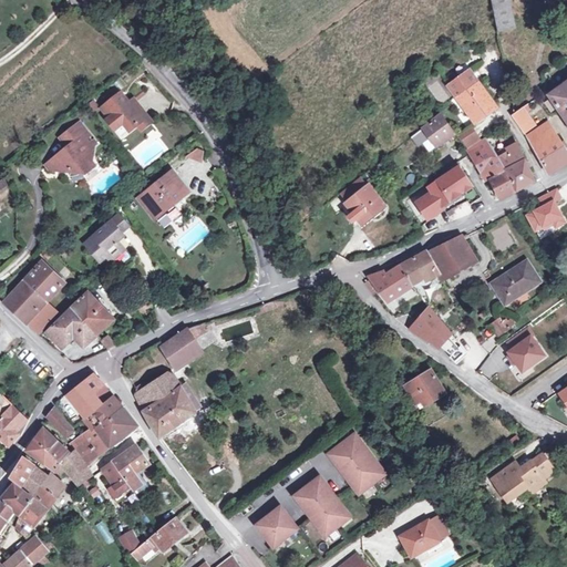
[(490,0),(497,31),(515,28),(508,0),(490,0)]
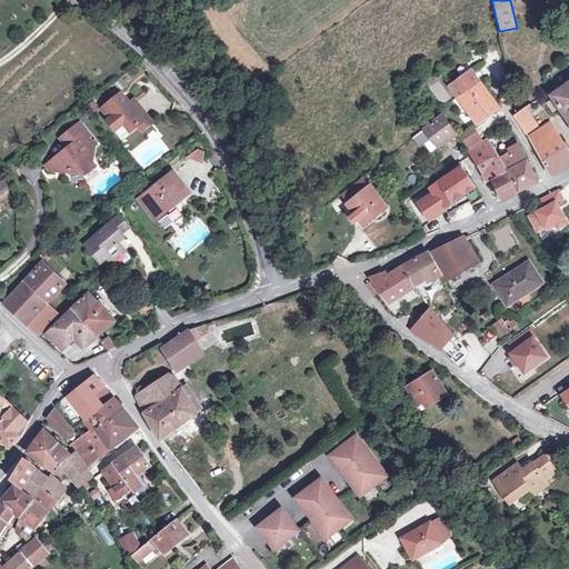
[(456,81),(450,86),(443,90),(451,100),(458,96),(459,98),(476,120),(479,125),(487,119),(483,115),(496,106),(479,83),(469,71),(456,81)]
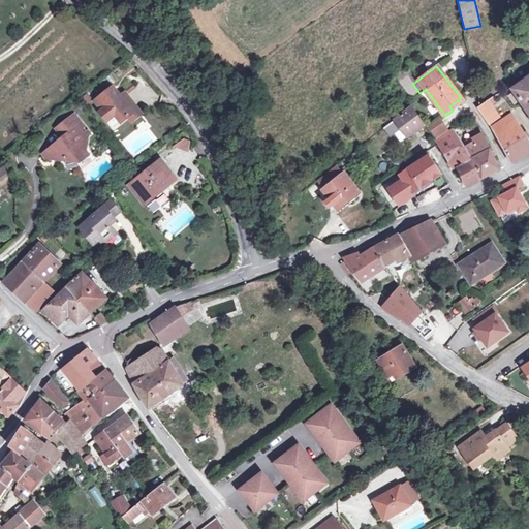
[(528,76),(512,89),(528,113),(528,76)]
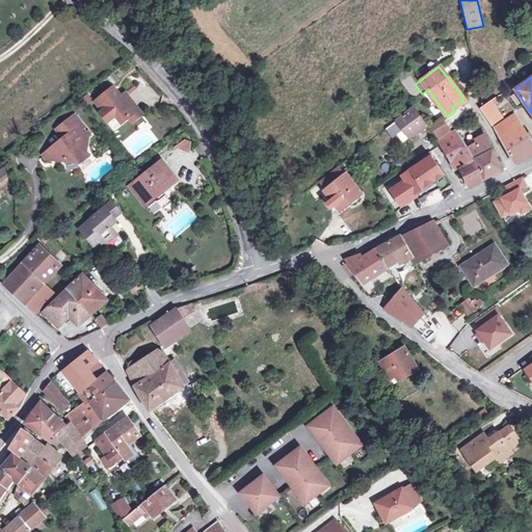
[(113,87),(96,101),(102,109),(100,111),(108,121),(116,114),(121,122),(129,115),(132,120),(140,113),(131,100),(125,104),(120,97),(113,87)]
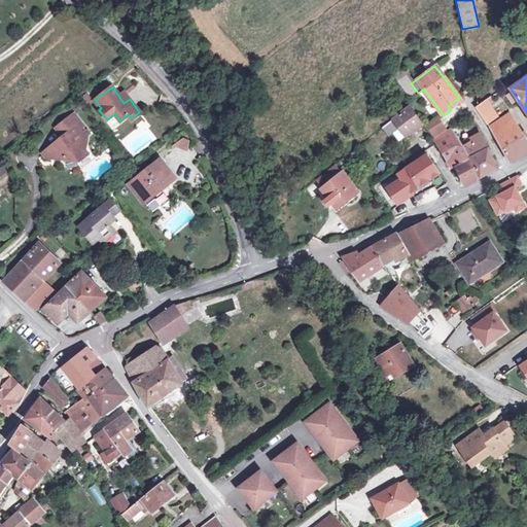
[(124,92),(118,96),(124,103),(130,99),(124,92)]
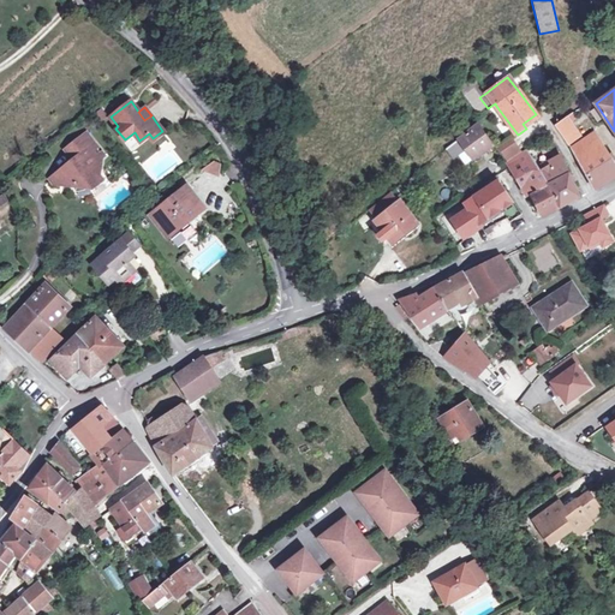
[(573,112),(566,117),(571,123),(577,118),(573,112)]
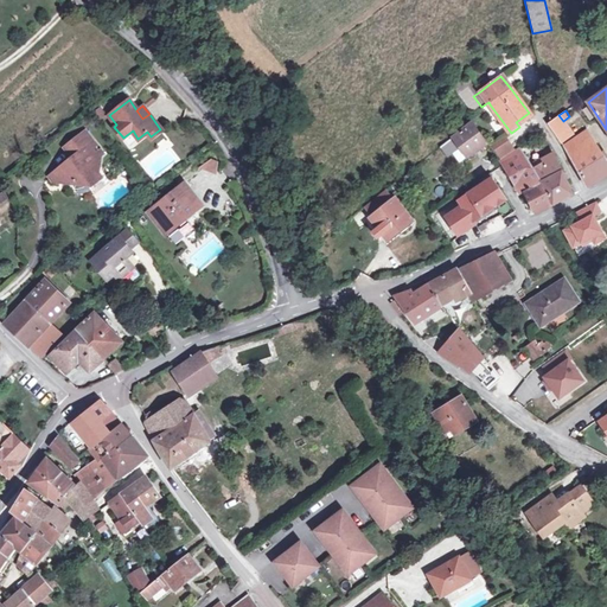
[(550,121),(547,123),(560,142),(572,134),(563,121),(558,115),(550,121)]
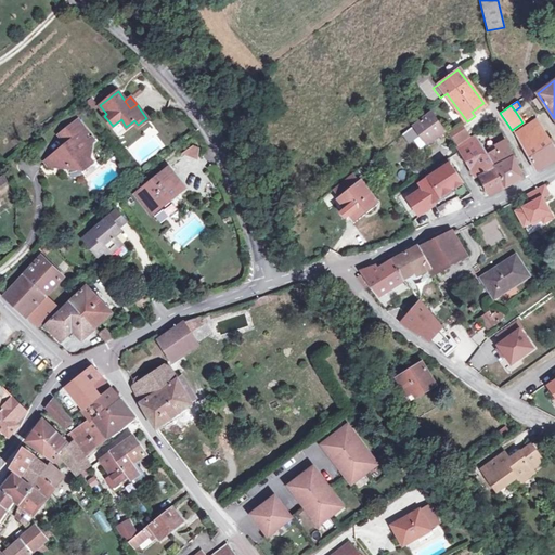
[(429,112),(416,123),(401,134),(408,142),(418,134),(425,143),(443,131),(429,112)]
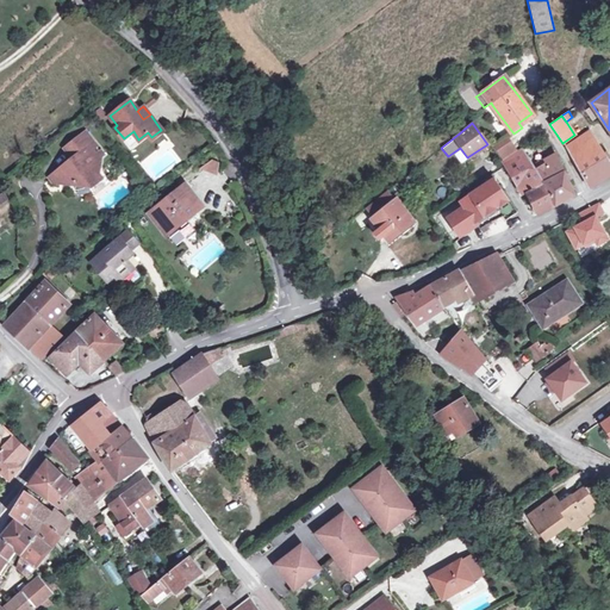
[(69,159),(66,161),(66,166),(53,176),(57,184),(60,181),(79,184),(79,181),(87,182),(91,187),(103,178),(98,173),(100,155),(103,154),(85,131),(69,144),(76,154),(76,159),(73,160),(73,161),(69,159)]
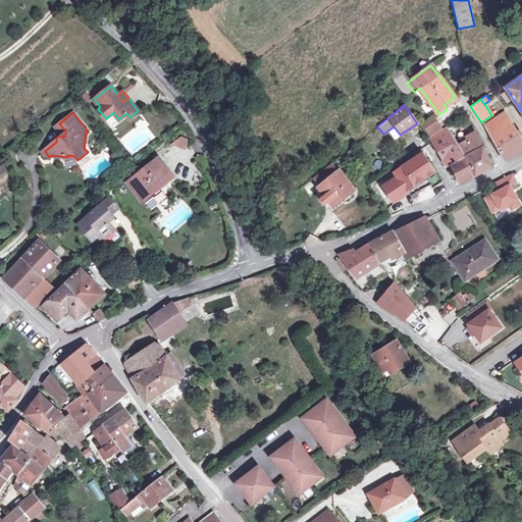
[(118,119),(114,112),(106,118),(110,124),(118,119)]
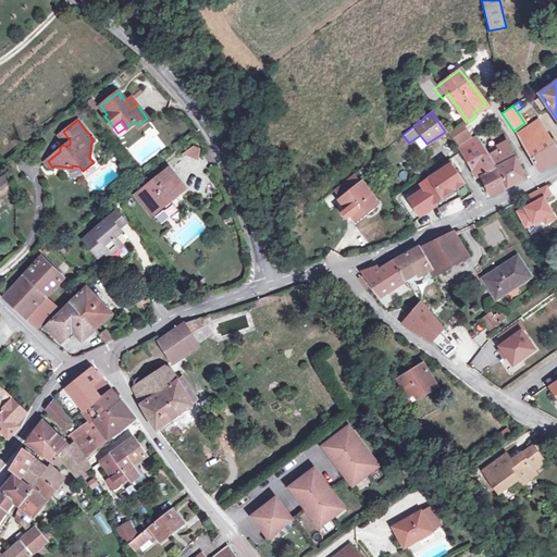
[(517,135),(523,144),(539,172),(556,160),(556,149),(545,130),(543,131),(537,121),(517,135)]
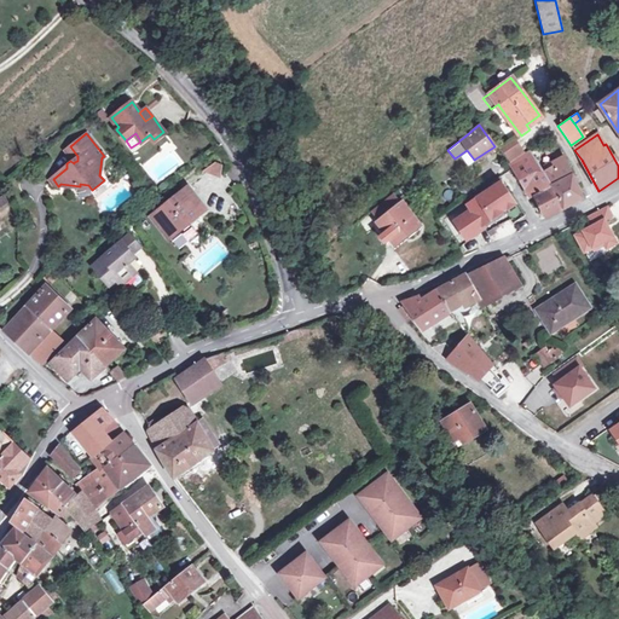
[(515,140),(502,149),(509,161),(524,152),(515,140)]
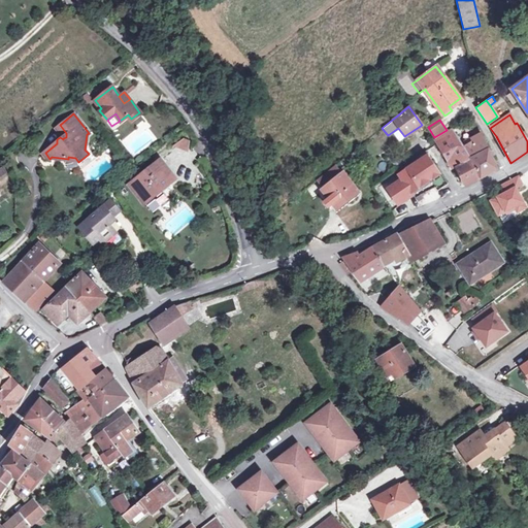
[(60,125),(56,128),(63,138),(66,137),(66,133),(60,125)]
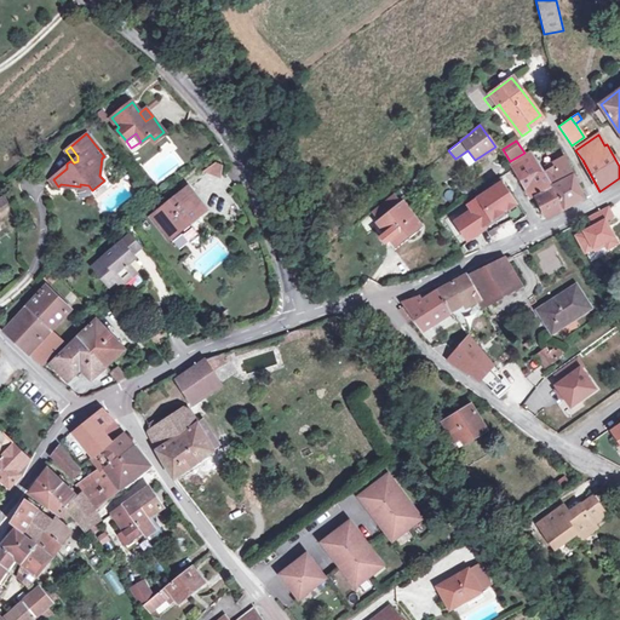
[(514,167),(515,171),(532,197),(535,195),(552,187),(541,171),(530,151),(511,164),(514,167)]
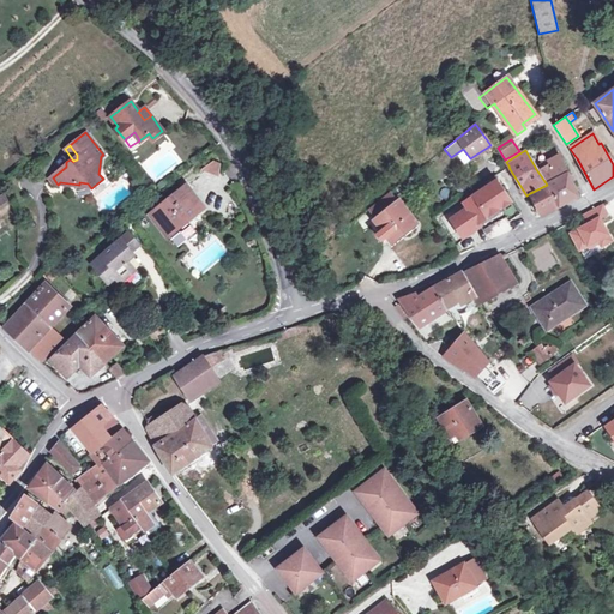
[(560,156),(536,169),(547,185),(559,206),(578,197),(560,156)]
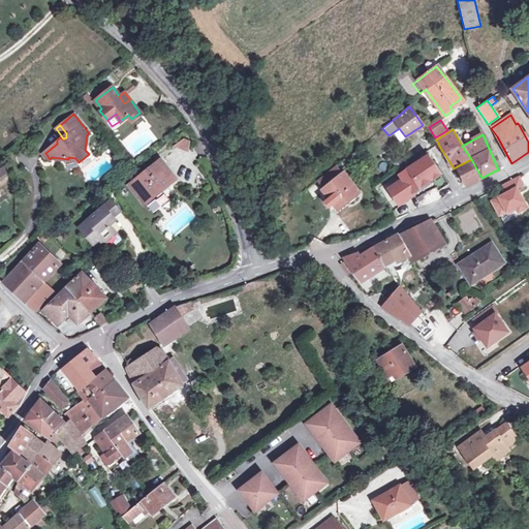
[(180,136),(176,147),(187,151),(191,141),(180,136)]
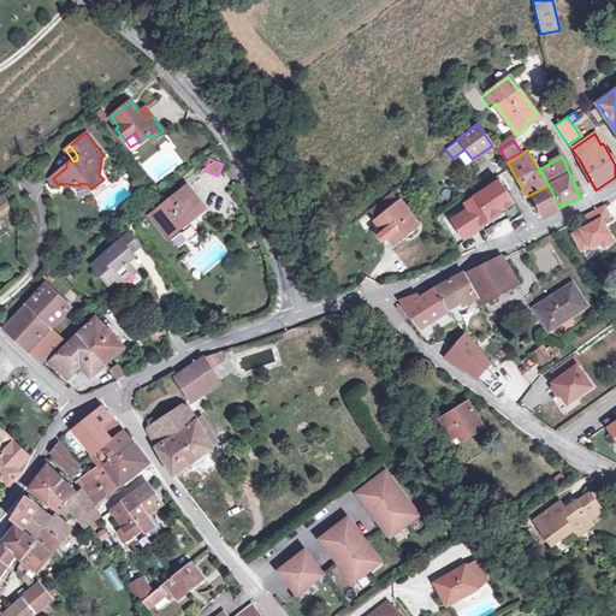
[(497,179),(496,176),(462,199),(478,223),(501,208),(513,202),(497,179)]
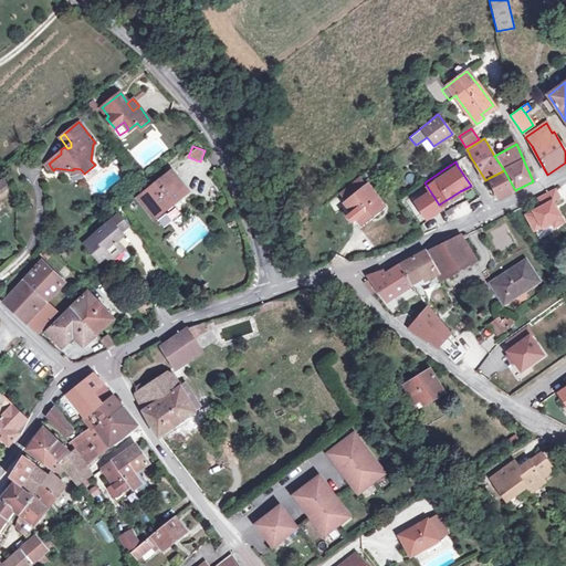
[(374,165),(367,169),(371,175),(378,170),(374,165)]
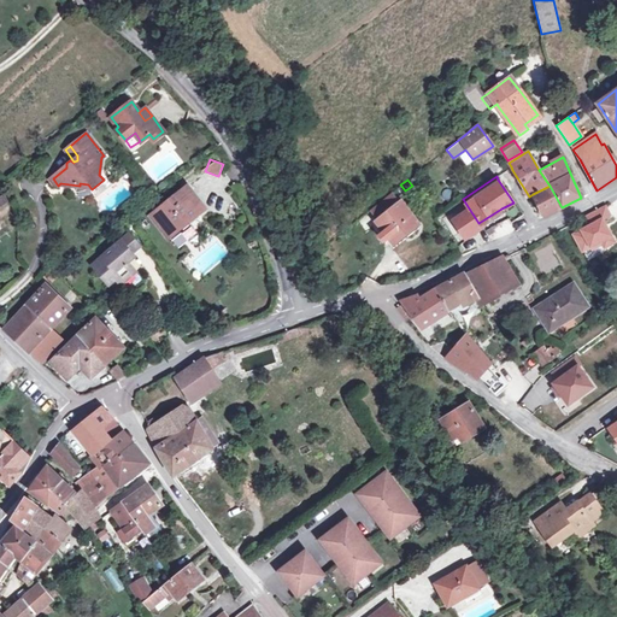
[(400,184),(391,192),(395,198),(405,191),(400,184)]
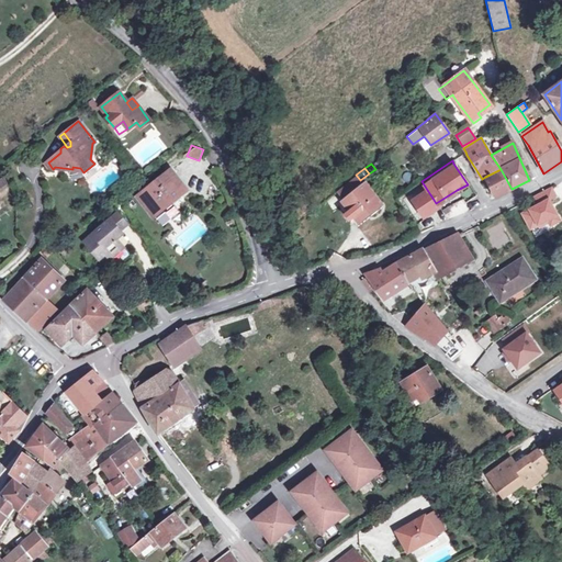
[(184,189),(169,169),(137,195),(153,214),(184,189)]
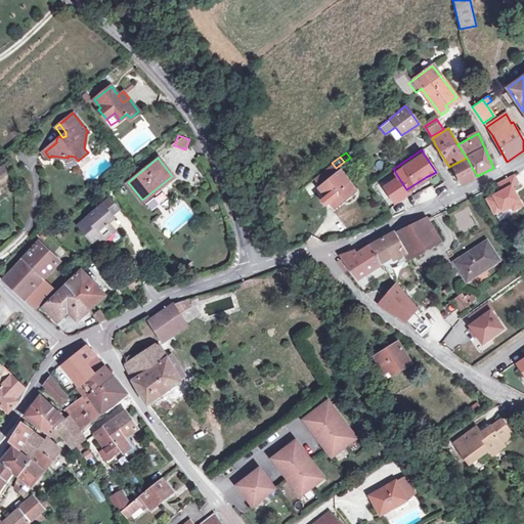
[(467,158),(452,165),(463,184),(477,176),(467,158)]
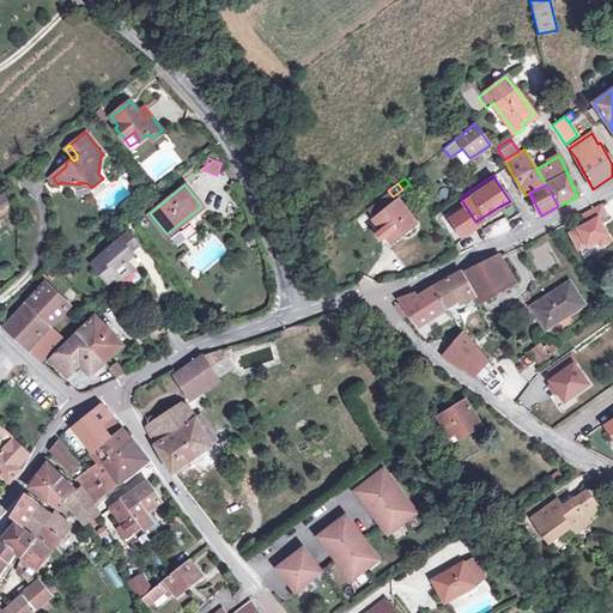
[(388,190),(366,208),(375,218),(372,220),(387,238),(401,228),(405,234),(416,225),(414,222),(416,220),(399,200),(398,201),(393,196),(388,190)]
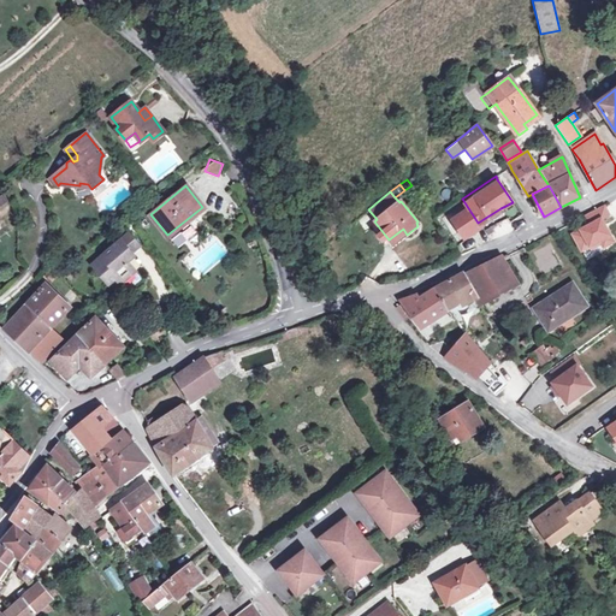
[(523,218),(513,225),(516,231),(527,224),(523,218)]
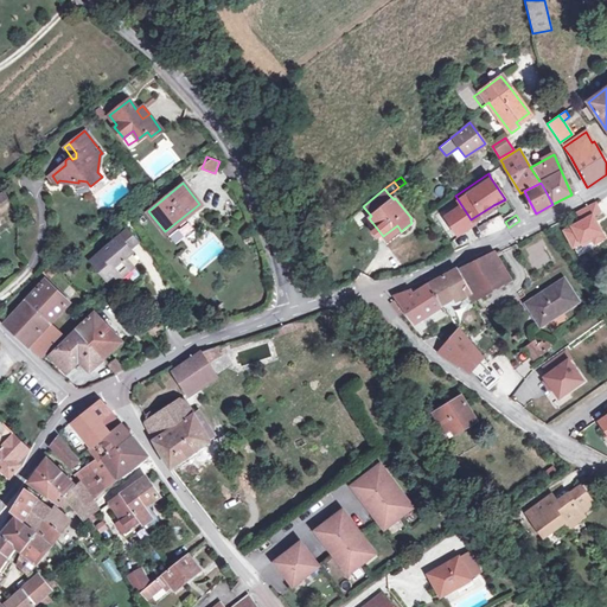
[(401,231),(397,225),(383,236),(388,242),(401,231)]
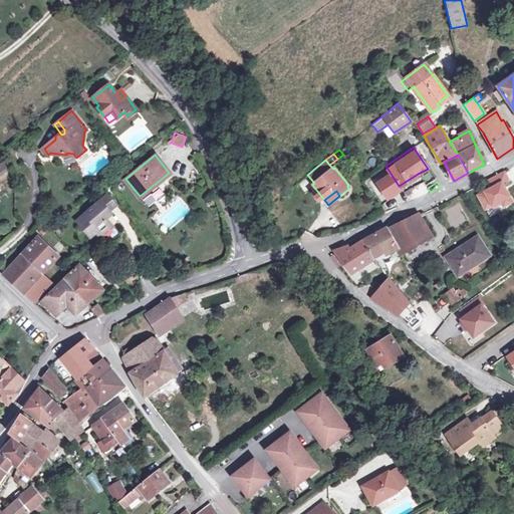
[(115,204),(107,193),(76,220),(90,236),(96,231),(99,236),(111,225),(106,218),(111,214),(108,210),(115,204)]
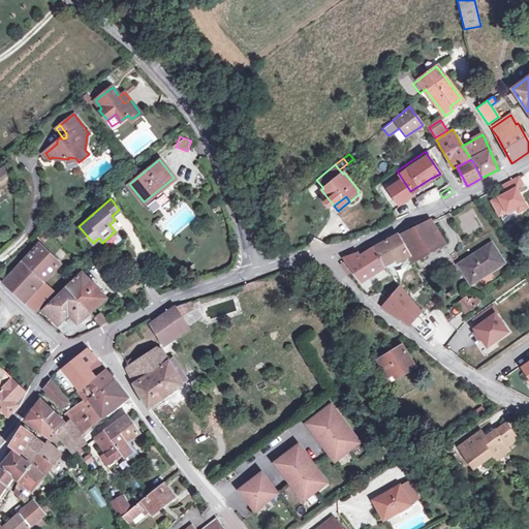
[(431,219),(399,235),(410,255),(408,256),(411,261),(445,244),(431,221),(431,219)]
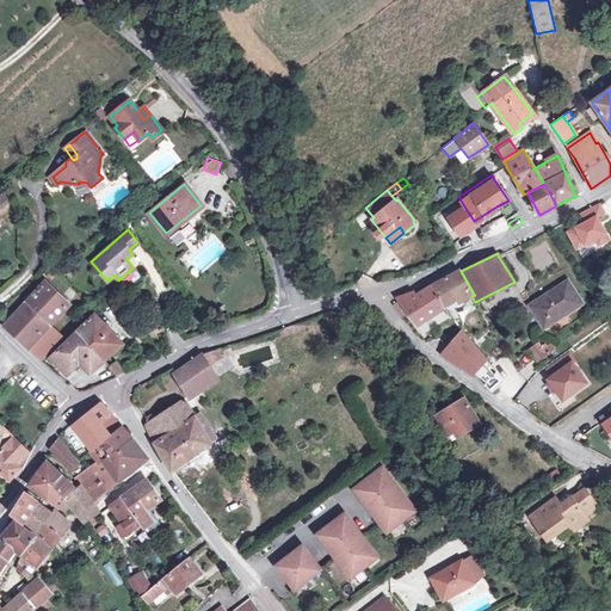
[(461,271),(432,287),(444,307),(456,300),(458,303),(471,296),(474,295),(461,271)]
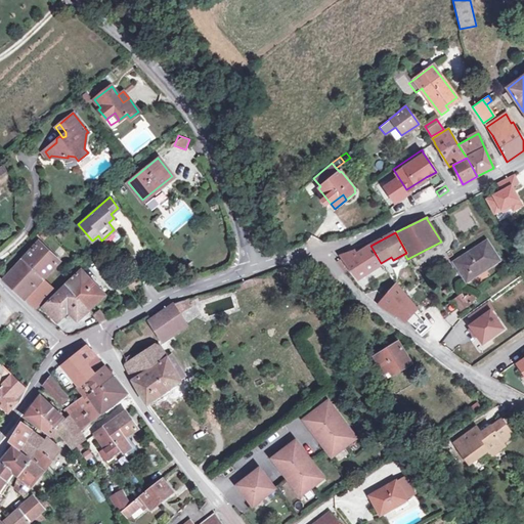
[(498,260),(487,241),(454,262),(467,280),(498,260)]
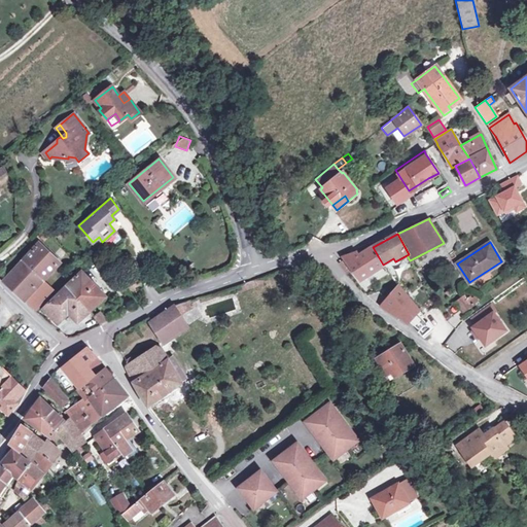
[(38,243),(24,259),(43,278),(58,261),(38,243)]
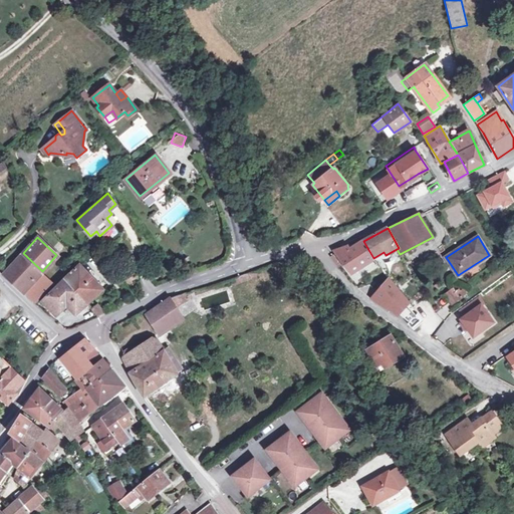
[(335,253),(330,257),(336,265),(341,261),(350,273),(373,258),(363,241),(349,249),(346,246),(333,250),(335,253)]
